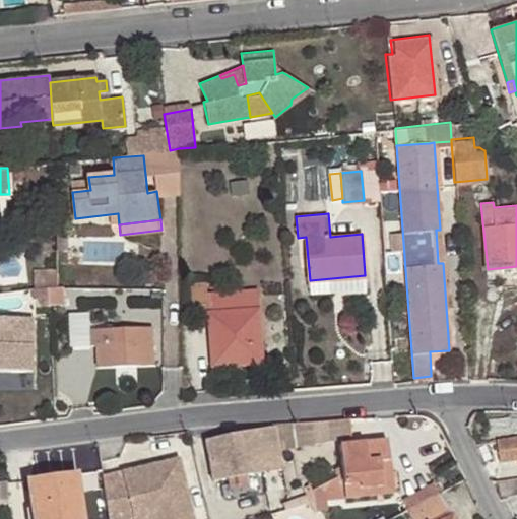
[(30,271),(33,288),(50,286),(59,284),(58,268),(30,271)]
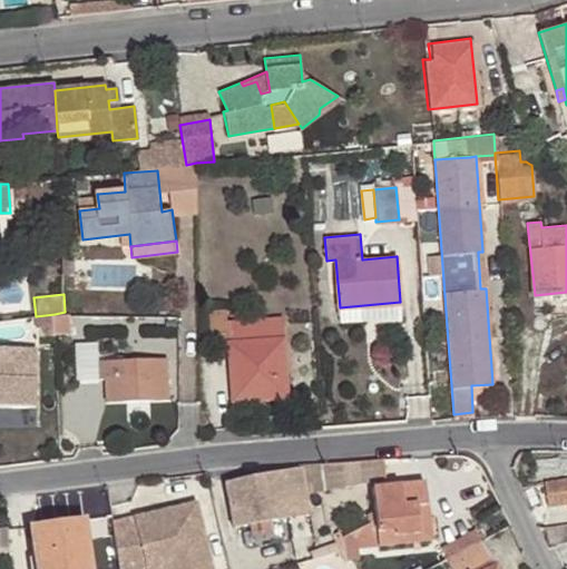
[(340,321),(402,316),(402,305),(339,308),(340,321)]
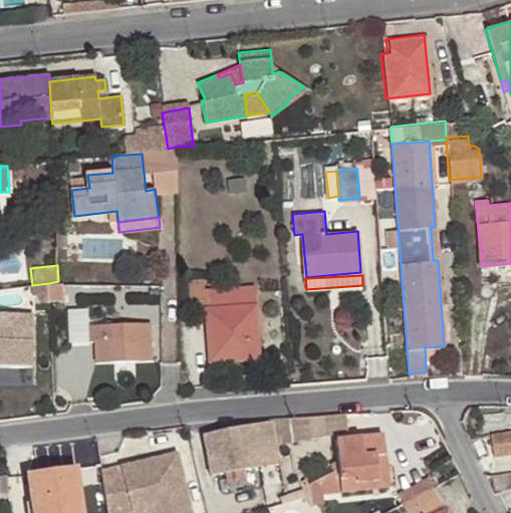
[(206,306),(204,288),(204,279),(189,280),(190,308),(206,306)]
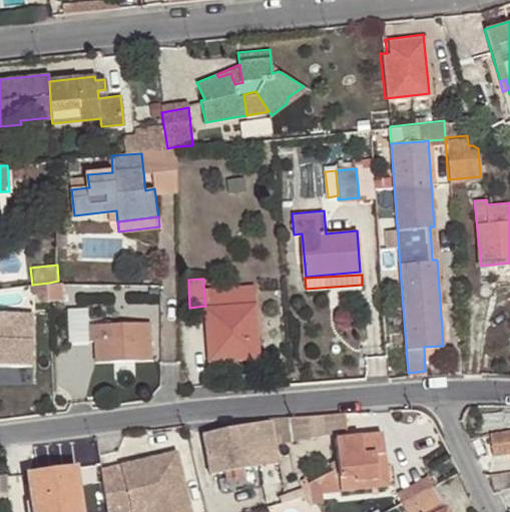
[(49,283),(50,299),(63,298),(62,281),(58,281),(49,283)]
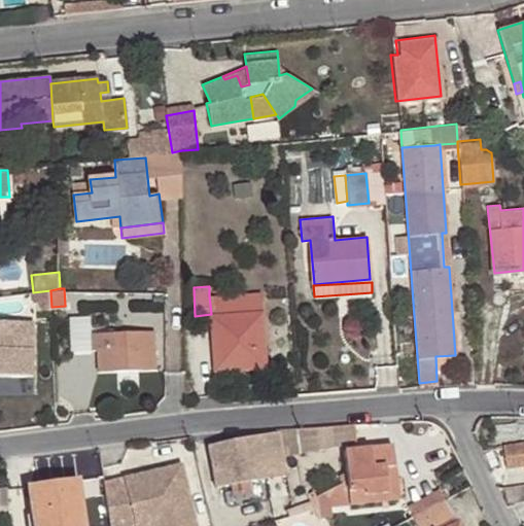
[(35,309),(51,307),(50,290),(33,292),(35,309)]
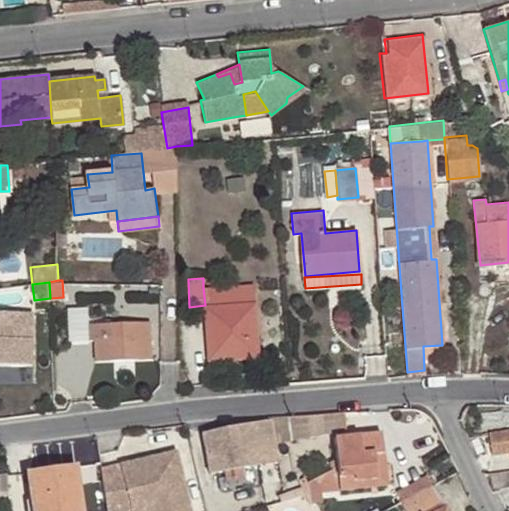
[(253,284),(203,287),(205,305),(208,360),(258,355),(253,284)]
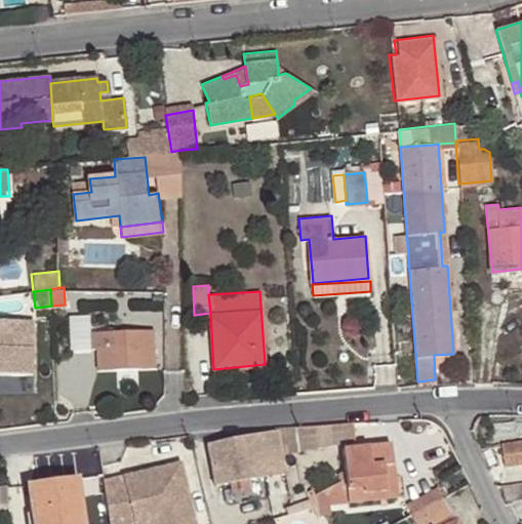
[(0,372),(34,373),(34,319),(0,319),(0,372)]
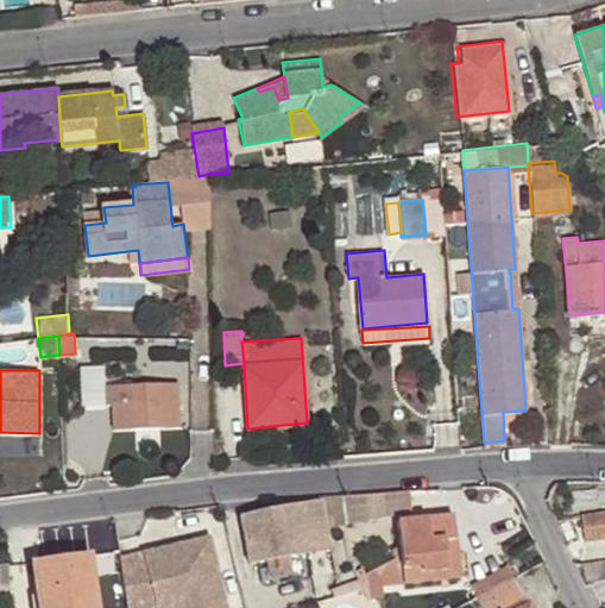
[(180,425),(177,382),(105,386),(106,405),(113,405),(113,427),(180,425)]
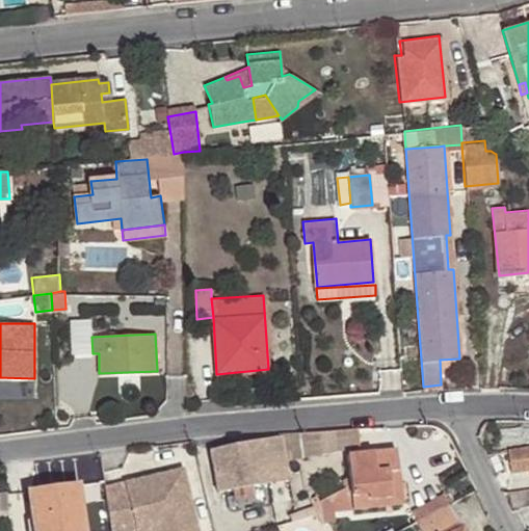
[(356,446),(355,428),(309,431),(314,451),(356,446)]
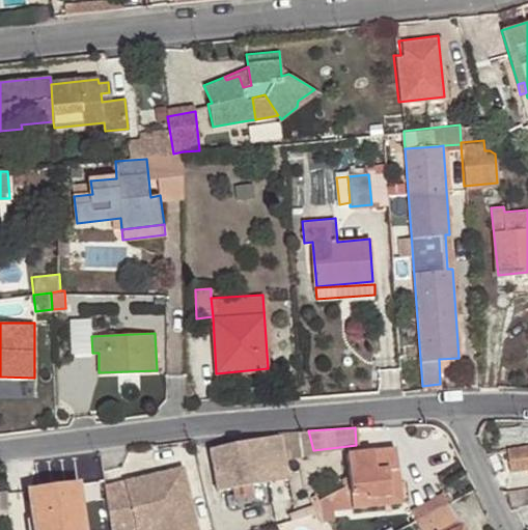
[(308,430),(297,431),(298,438),(289,440),(292,452),(309,450),(313,450),(308,430)]
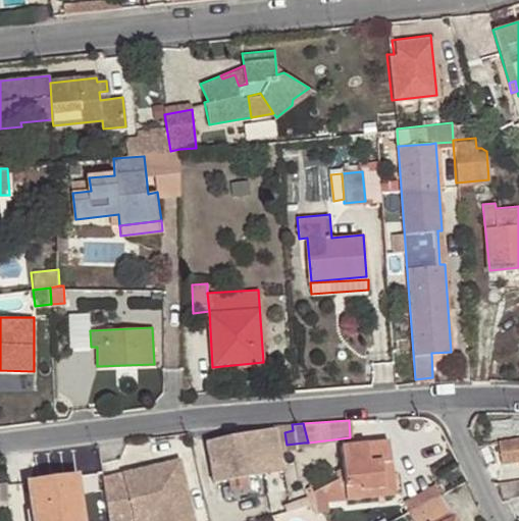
[(283,467),(275,426),(202,441),(210,481),(283,467)]
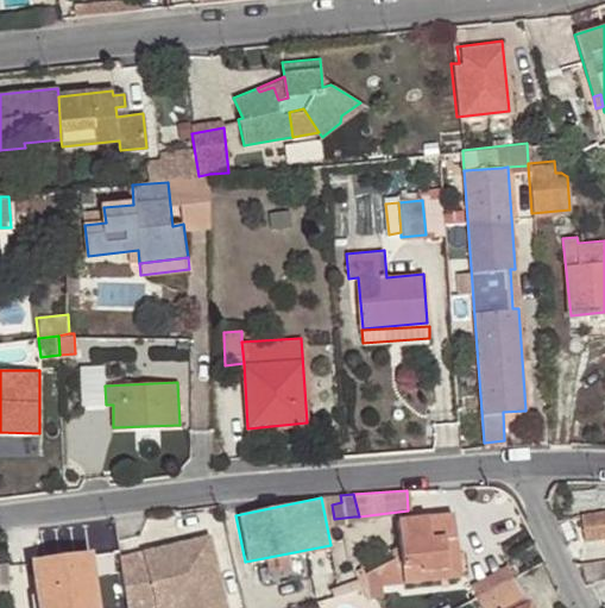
[(604,511),(579,515),(584,541),(604,537),(604,511)]
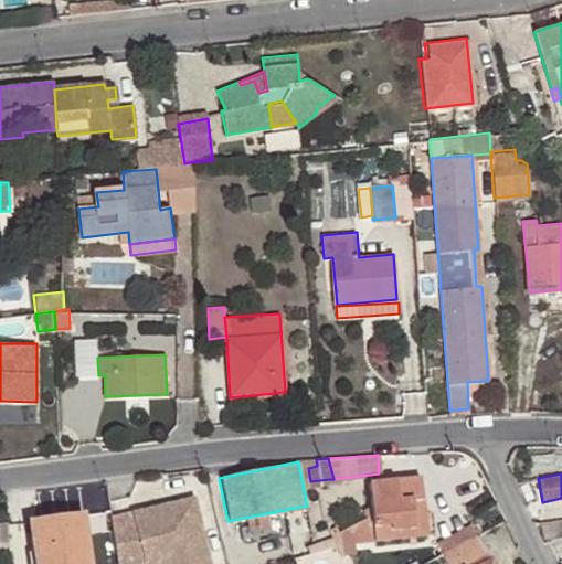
[(414,517),(424,515),(420,475),(367,480),(372,529),(390,527),(415,524),(414,517)]
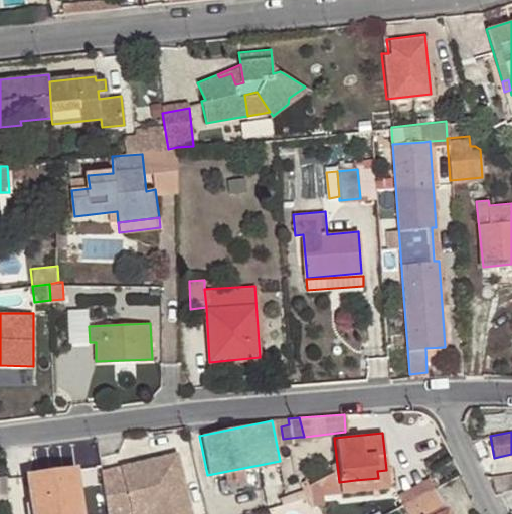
[(146,459),(98,471),(104,513),(122,513),(127,508),(155,501),(157,513),(188,513),(175,452),(155,457),(157,462),(147,464),(146,459)]
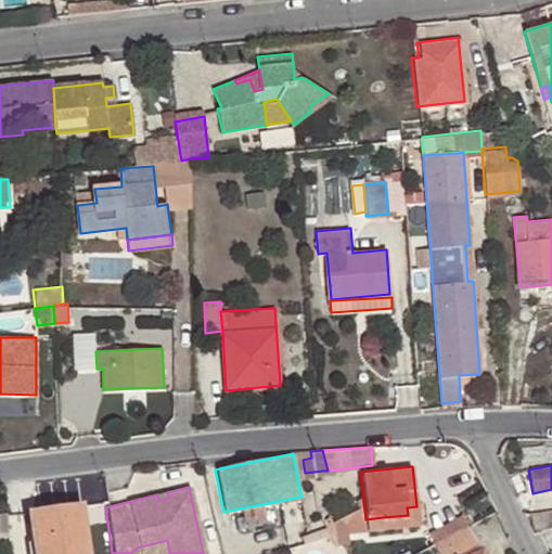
[(87,553),(80,505),(29,512),(35,553),(87,553)]
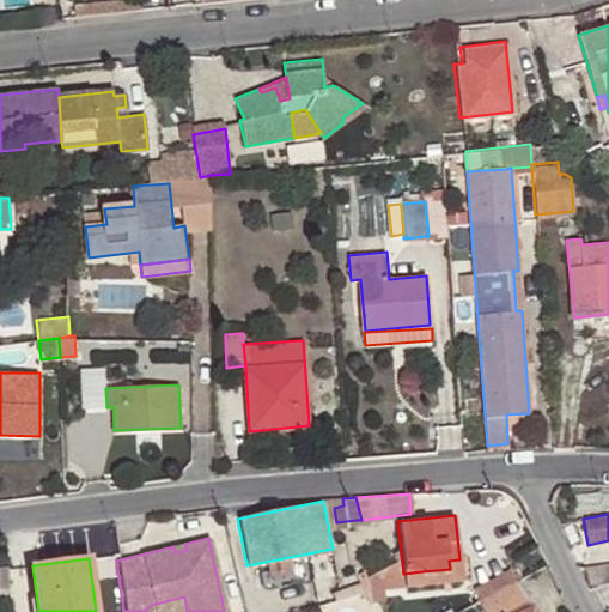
[(460,559),(449,561),(450,569),(422,571),(424,580),(462,576),(460,559)]
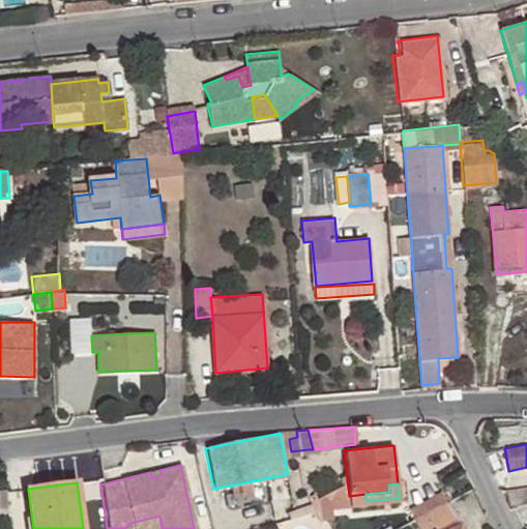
[(415,518),(444,502),(440,493),(410,508),(415,518)]
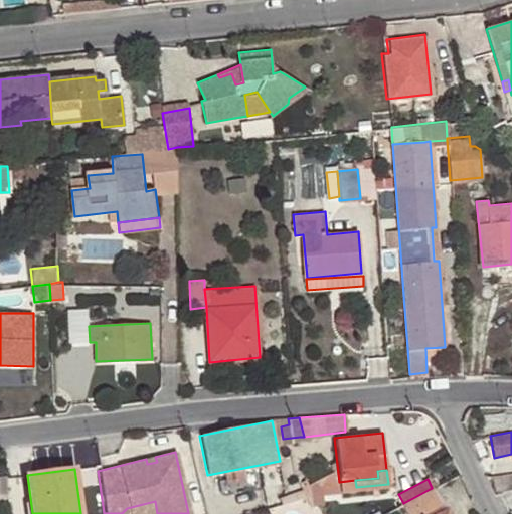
[(449,513),(434,486),(432,488),(403,503),(401,503),(406,513),(449,513)]
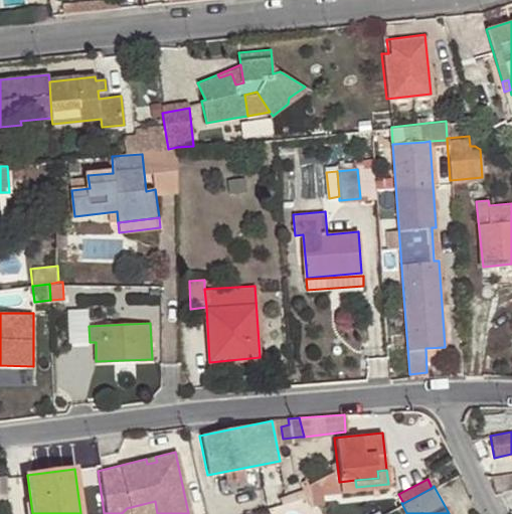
[(157,513),(155,501),(127,508),(127,513),(143,513),(148,513),(157,513)]
